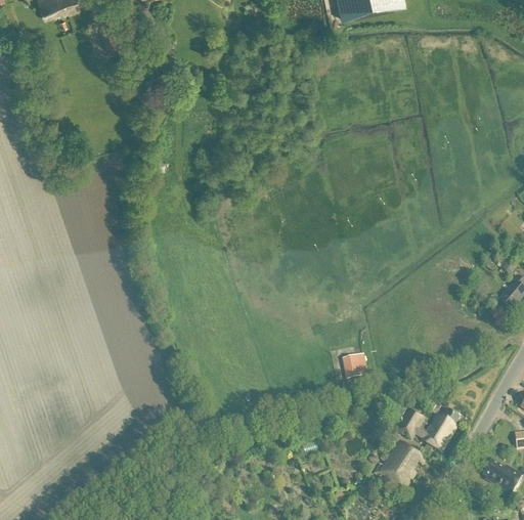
[(60,14),(87,6),(85,0),(80,0),(38,0),(43,15),(59,10),(60,14)]
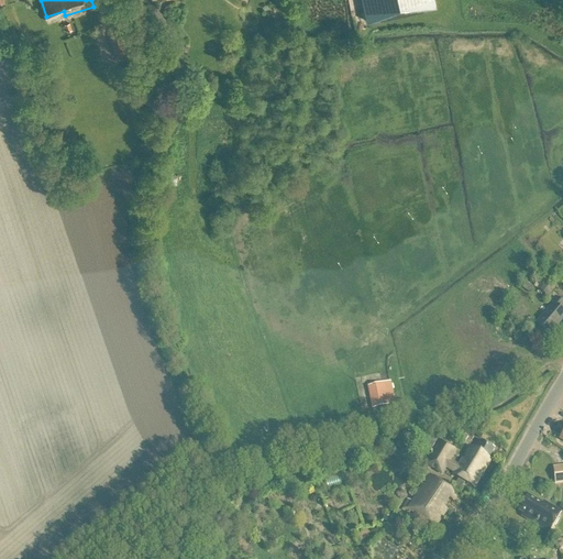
[(364,0),(367,17),(437,2),(435,0),(364,0)]
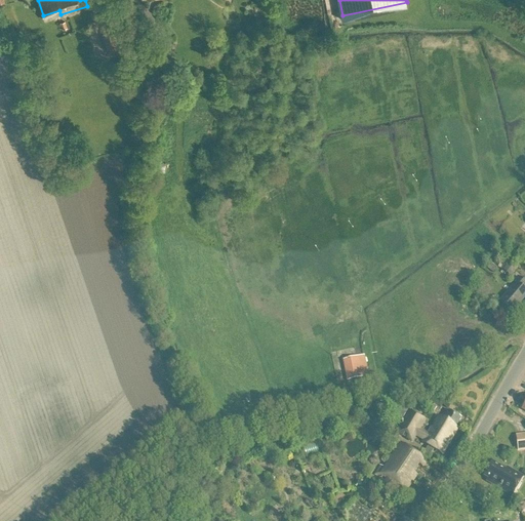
[(103,30),(109,50),(121,47),(114,26),(103,30)]
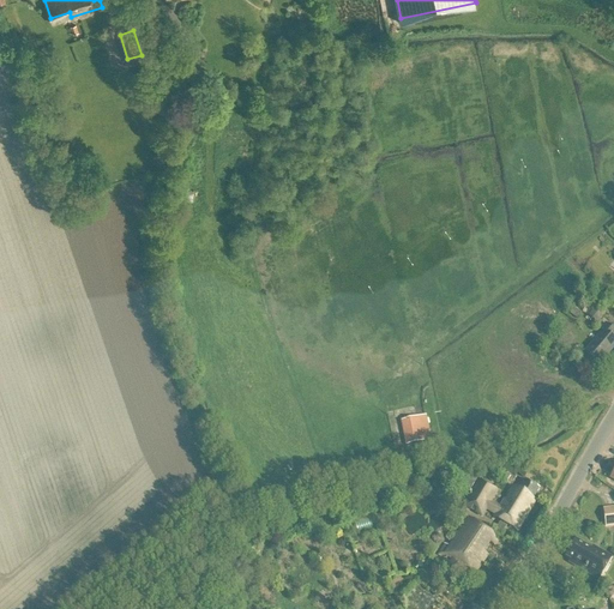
[(188,185),(187,194),(192,196),(193,193),(198,194),(199,188),(194,187),(194,186),(188,185)]
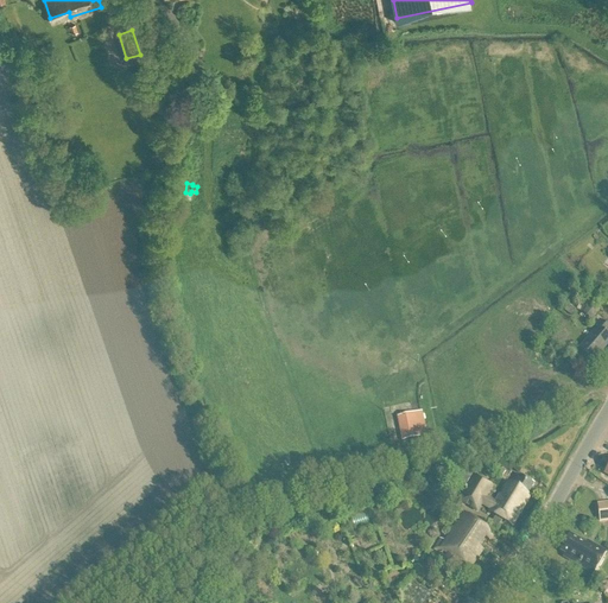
[(600,306),(589,297),(580,308),(586,313),(588,311),(591,315),(600,306)]
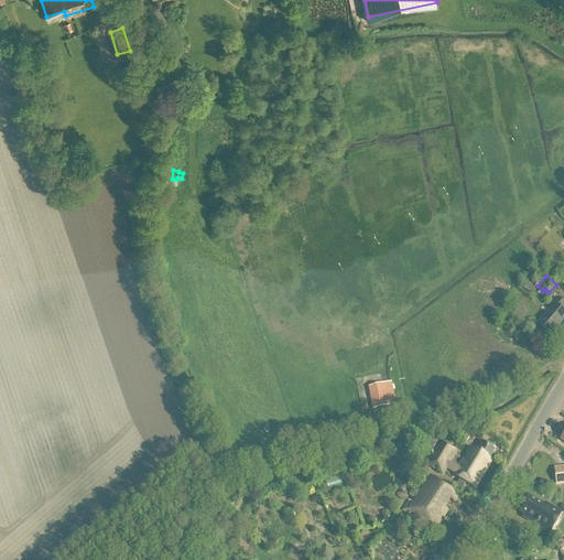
[(534,284),(524,278),(520,283),(530,290),(534,284)]
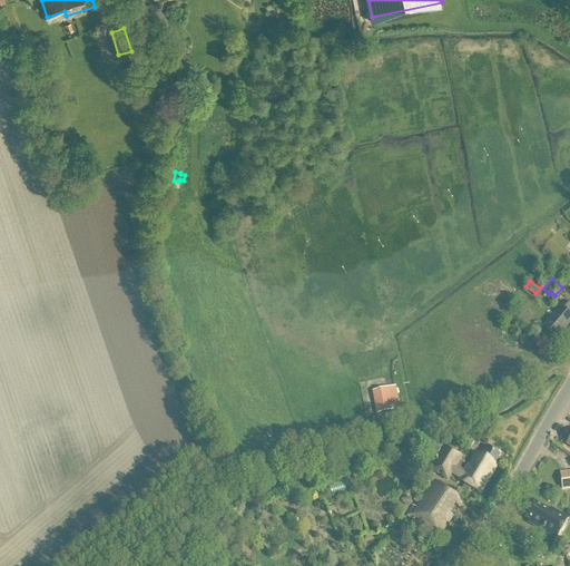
[(557,337),(569,321),(569,313),(567,311),(569,308),(569,304),(562,298),(558,303),(561,305),(543,324),(557,337)]
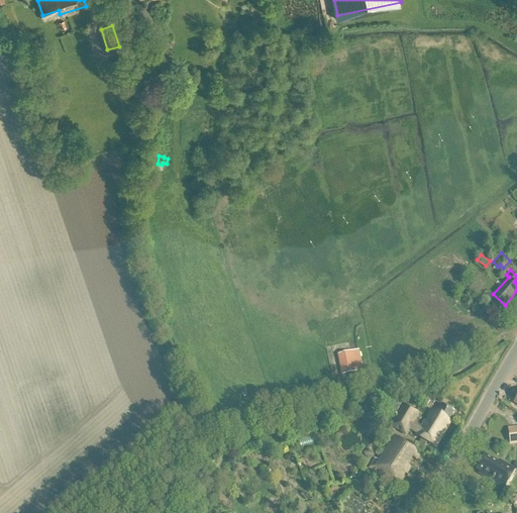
[(338,353),(341,373),(362,369),(357,349),(338,353)]
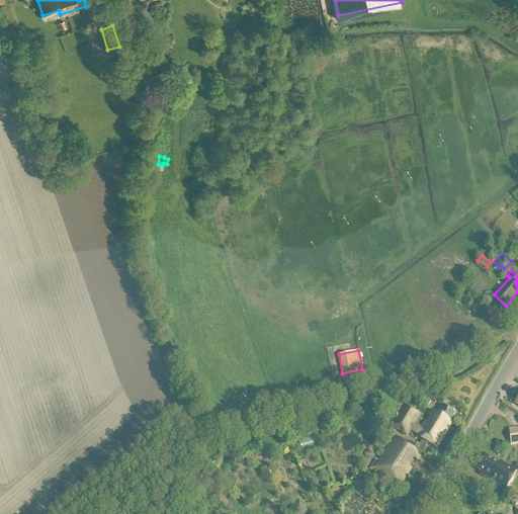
[(431,400),(425,396),(421,401),(427,405),(431,400)]
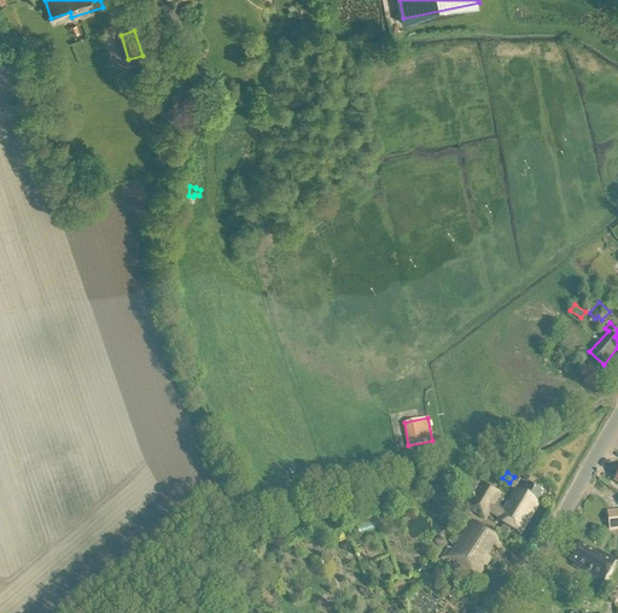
[(470,476),(464,486),(473,491),(479,480),(470,476)]
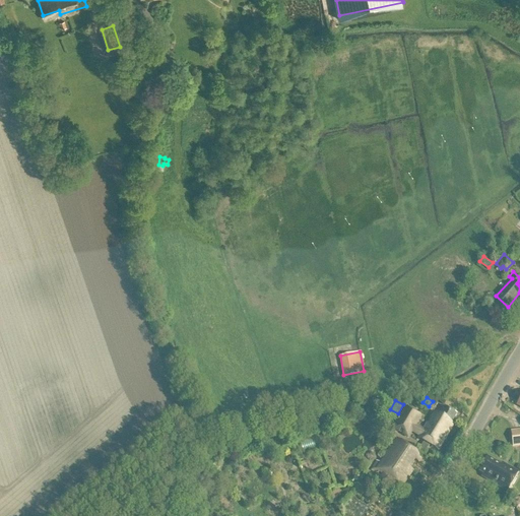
[(377,461),(371,470),(377,473),(379,472),(401,487),(412,469),(408,467),(413,459),(417,461),(430,442),(439,447),(453,423),(450,422),(455,412),(440,404),(437,410),(433,408),(421,427),(417,424),(423,414),(406,405),(392,429),(408,439),(413,431),(418,434),(417,435),(424,439),(416,452),(396,440),(381,463),(377,461)]
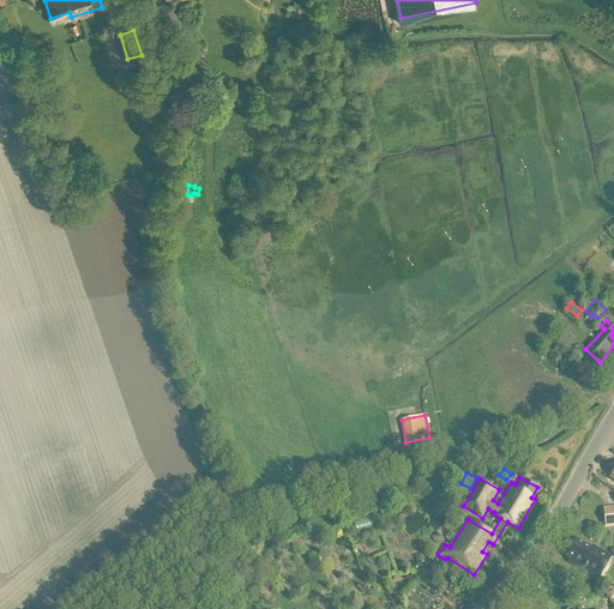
[(613,504),(602,505),(605,525),(613,523),(613,504)]
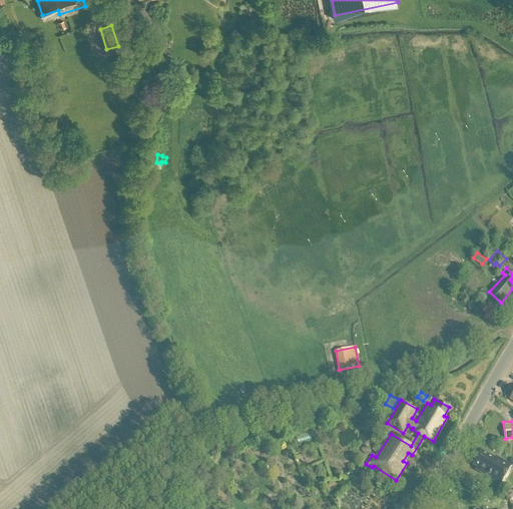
[(500,482),(511,463),(499,456),(497,458),(480,449),(472,462),(477,465),(475,468),(500,482)]
